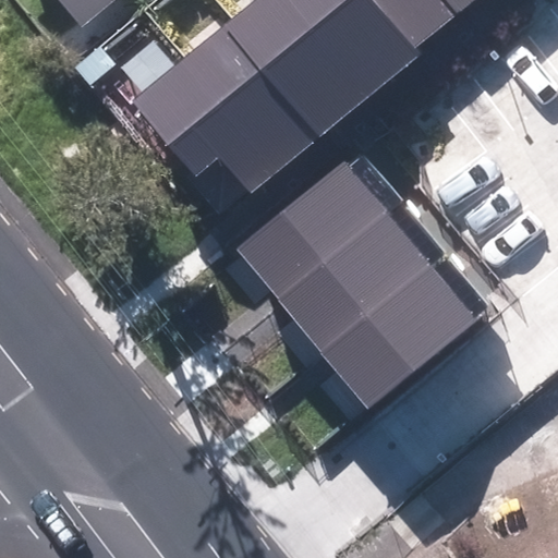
[(69,0),(92,27),(125,0),(69,0)]
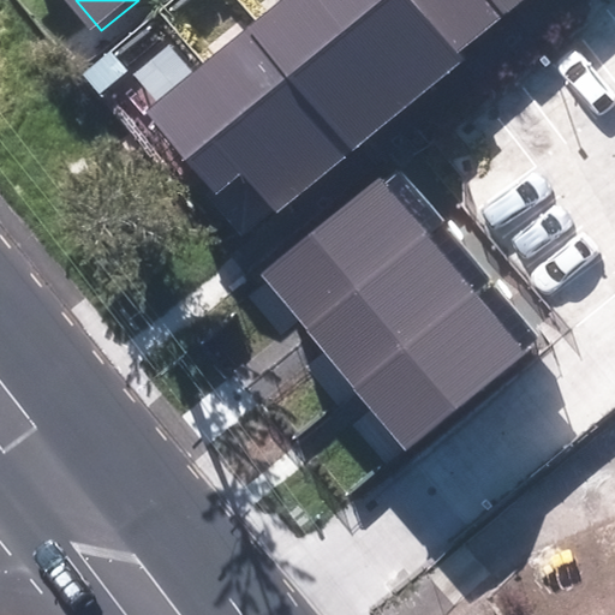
[(327,0),(281,0),(258,19),(362,144),(413,102),(327,0)]
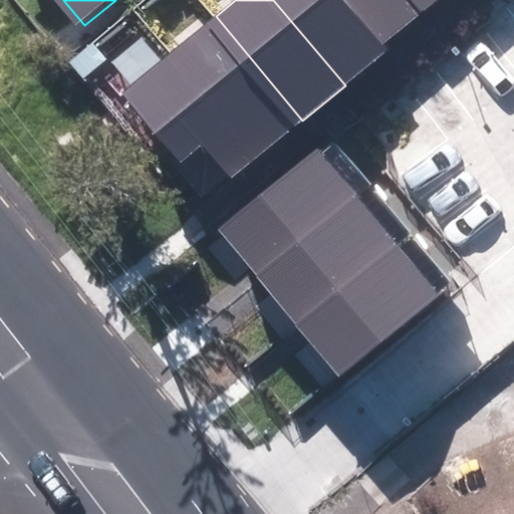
[(273,0),(345,85),(387,50),(382,45),(343,0),(273,0)]
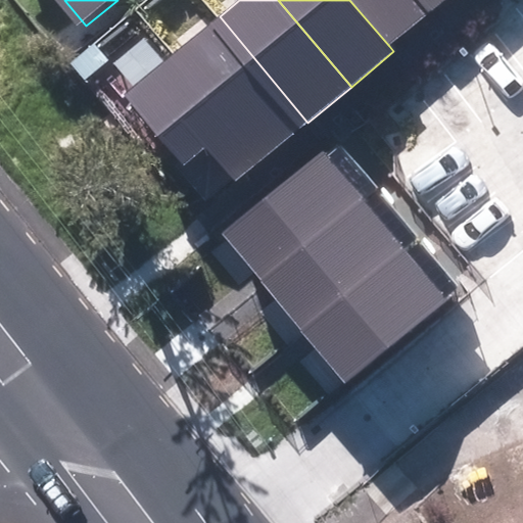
[(430,0),(349,0),(389,46),(436,7),(430,0)]
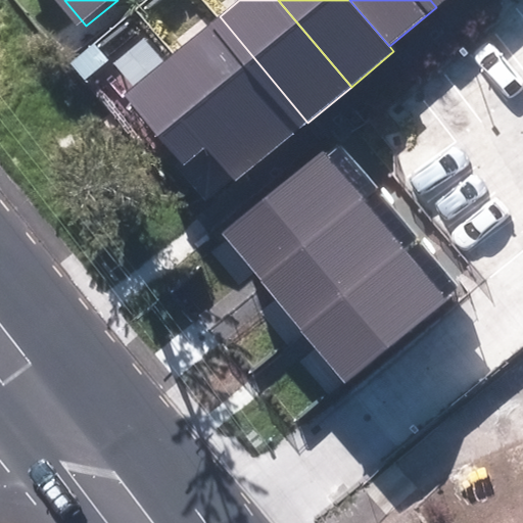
[(220,16),(174,54),(262,160),(307,123),(220,16)]
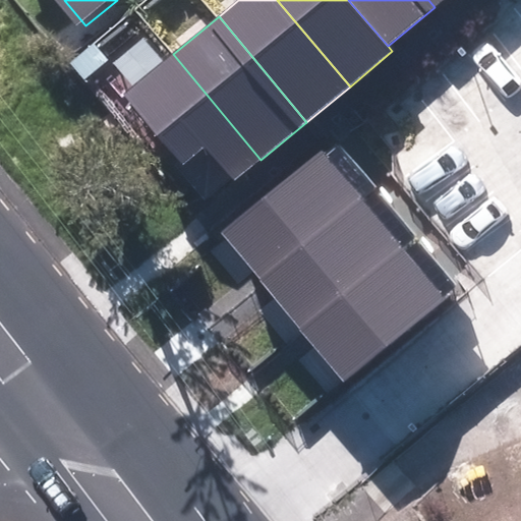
[(261,160),(173,54),(125,95),(210,196),(232,178),(234,181),(261,160)]
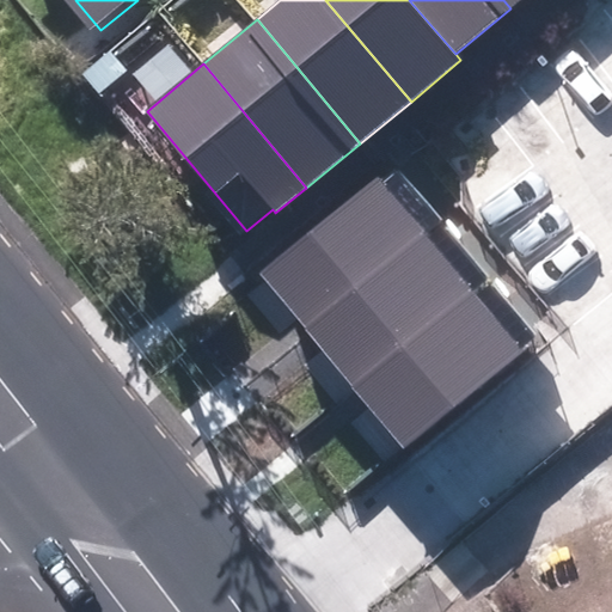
[(378,175),(258,274),(305,330),(424,232),(378,175)]
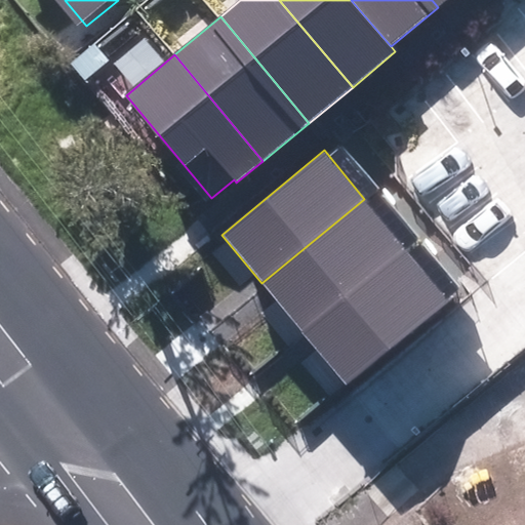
[(405,247),(364,199),(261,283),(301,332),(405,247)]
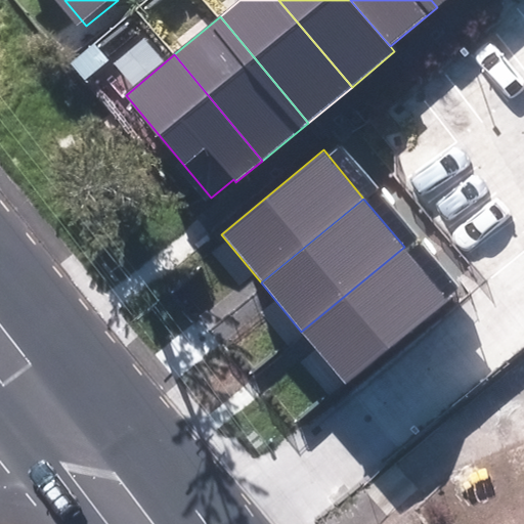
[(404,247),(301,332),(346,386),(449,302),(404,247)]
